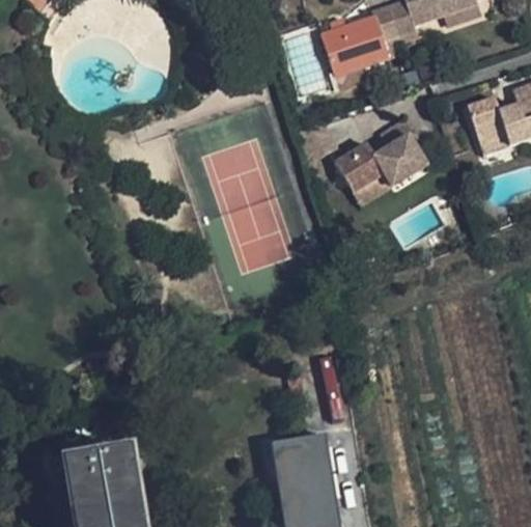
[(444,16),(476,4),(475,0),(400,0),(390,4),(373,8),(374,14),(345,24),(333,27),(323,31),(336,74),(363,65),(389,57),(384,40),(399,35),(415,30),(413,25),(444,16)]
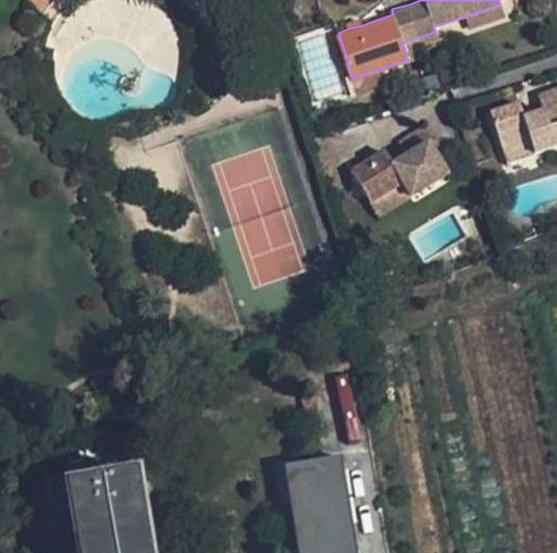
[(503,15),(499,4),(466,16),(469,26),(503,15)]
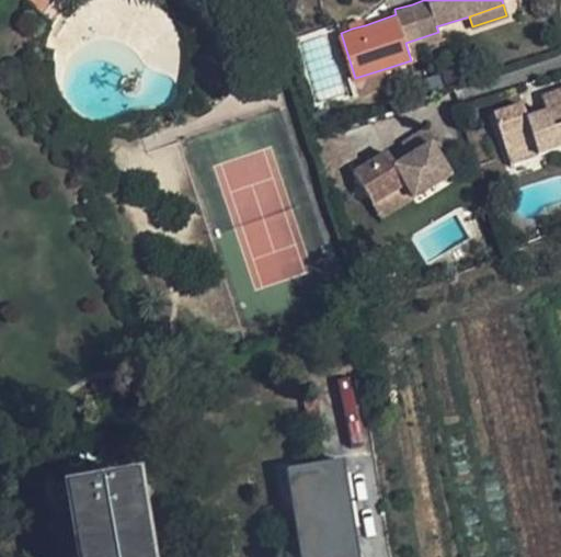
[(363,16),(348,21),(352,29),(365,25),(363,16)]
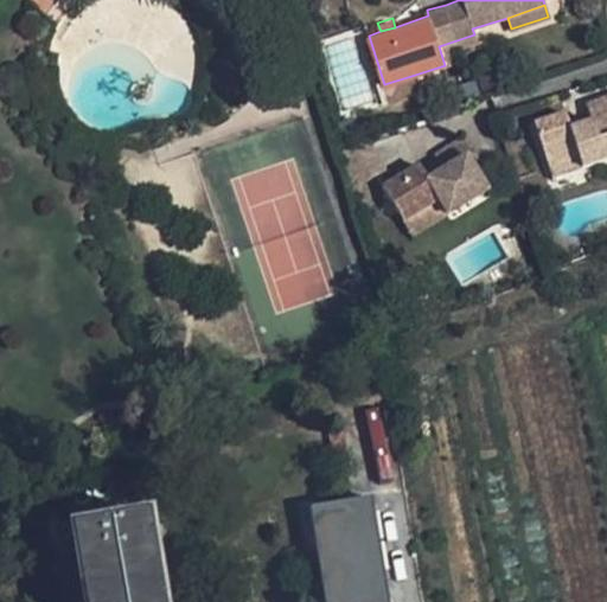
[(389,101),(421,91),(415,75),(384,84),(389,101)]
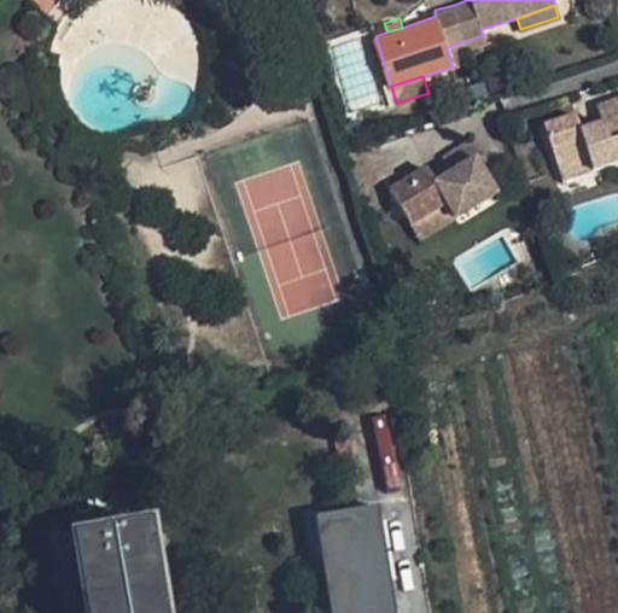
[(617,91),(606,95),(612,114),(617,111),(617,91)]
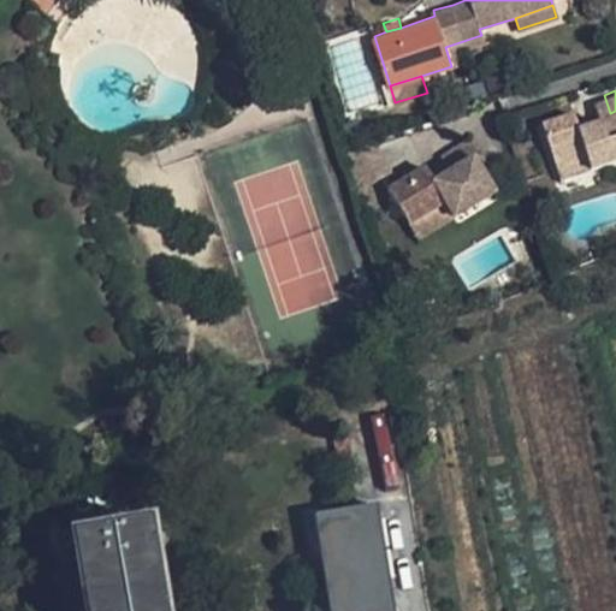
[(542,120),(555,164),(586,153),(590,162),(615,153),(615,111),(610,113),(604,95),(592,99),(596,111),(598,118),(576,124),(574,118),(573,111),(542,120)]
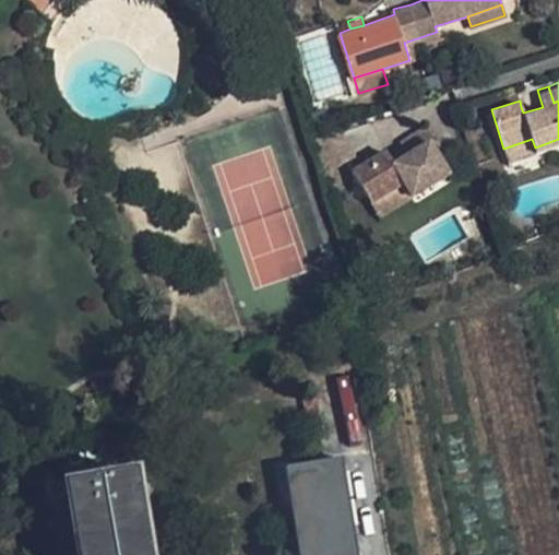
[(540,101),(521,107),(523,113),(543,107),(540,101)]
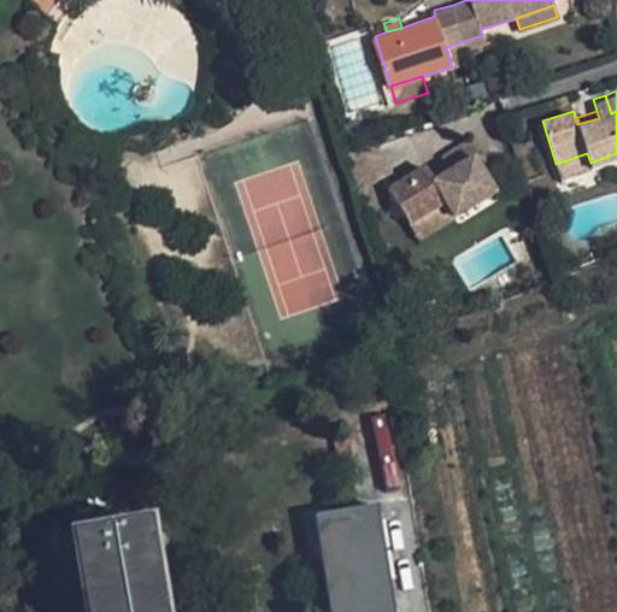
[(389,186),(410,219),(447,196),(456,212),(497,189),(485,169),(475,152),(479,149),(470,134),(450,145),(441,151),(446,158),(451,166),(434,176),(429,168),(427,164),(389,186)]
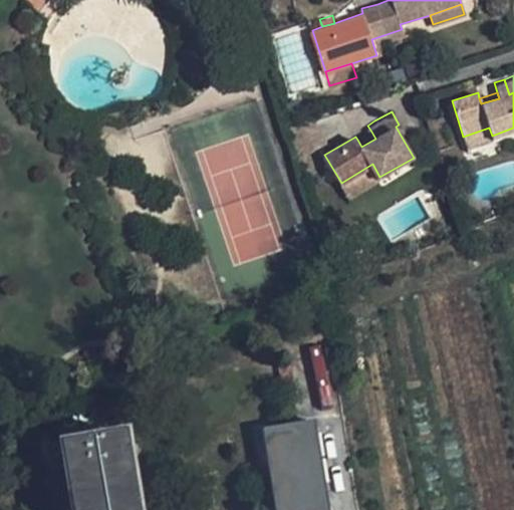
[(411,137),(403,122),(399,124),(396,126),(404,141),(411,137)]
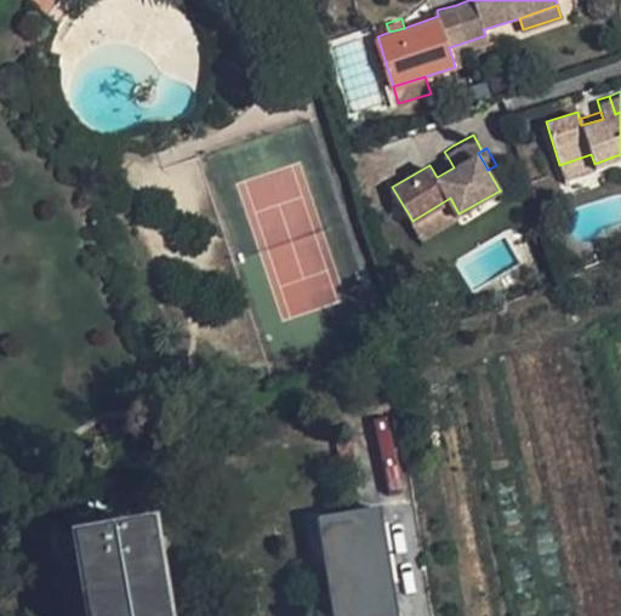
[(559,165),(562,175),(594,164),(591,154),(559,165)]
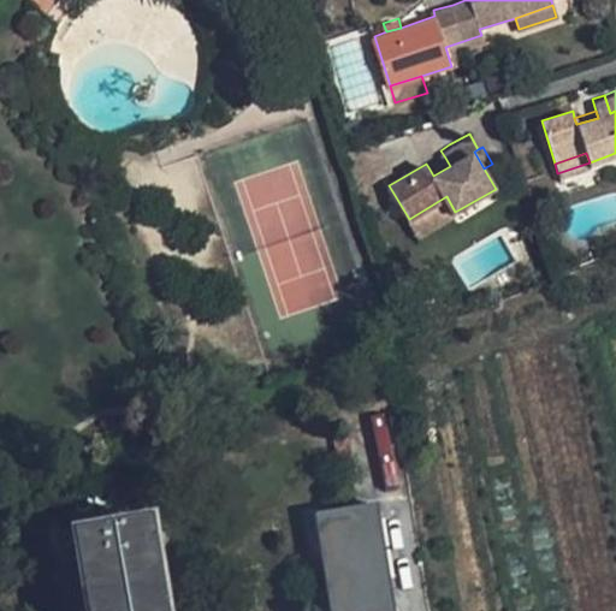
[(445,158),(428,167),(433,176),(450,166),(445,158)]
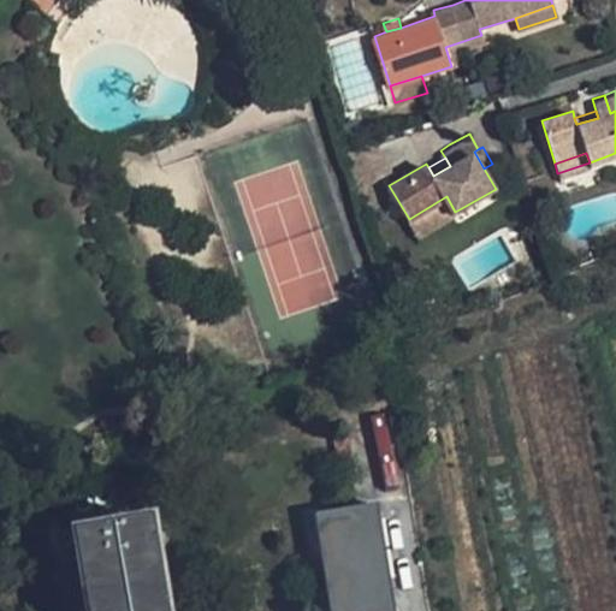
[(409,219),(418,233),(455,212),(446,196),(409,219)]
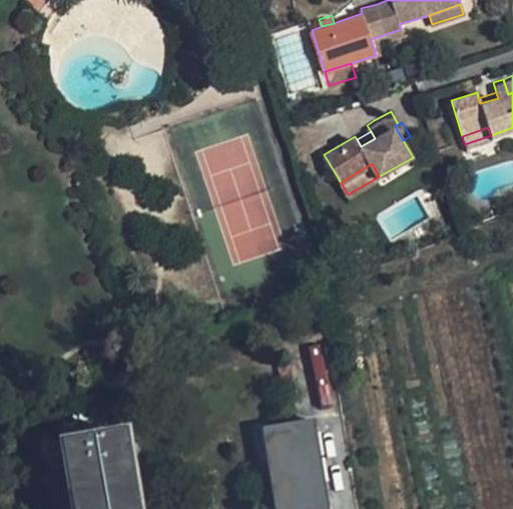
[(263,427),(275,508),(329,508),(315,419),(263,427)]
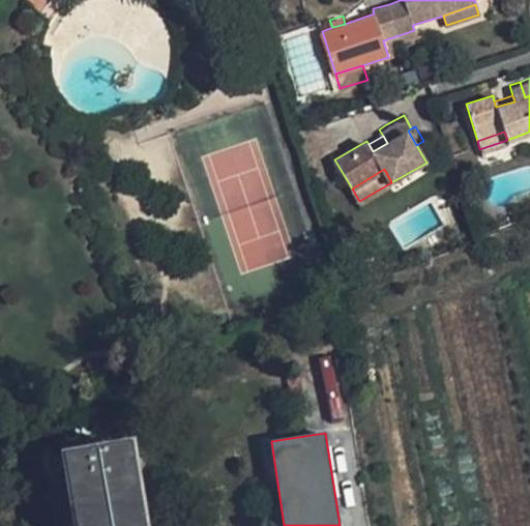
[(154,525),(142,450),(72,465),(81,525),(154,525)]
